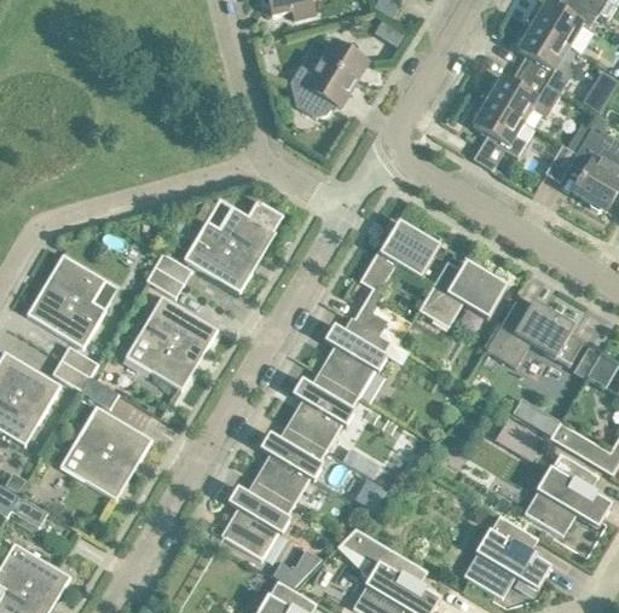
[(316,12),(313,0),(264,0),(264,1),(266,4),(268,3),(271,13),(291,9),(294,17),(316,12)]
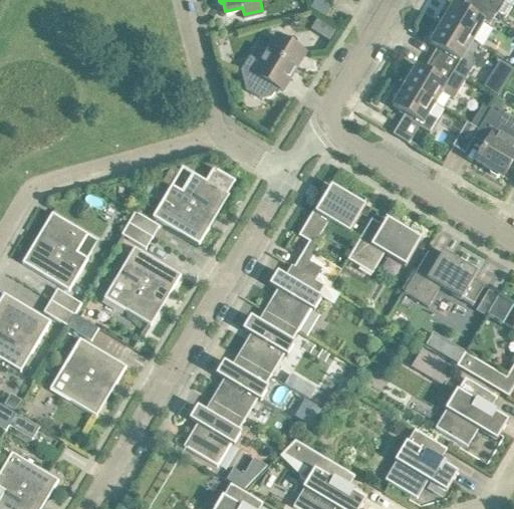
[(496,10),(480,0),(470,0),(466,7),(455,0),(452,0),(449,7),(445,4),(437,17),(472,38),(483,18),(489,22),(496,10)]
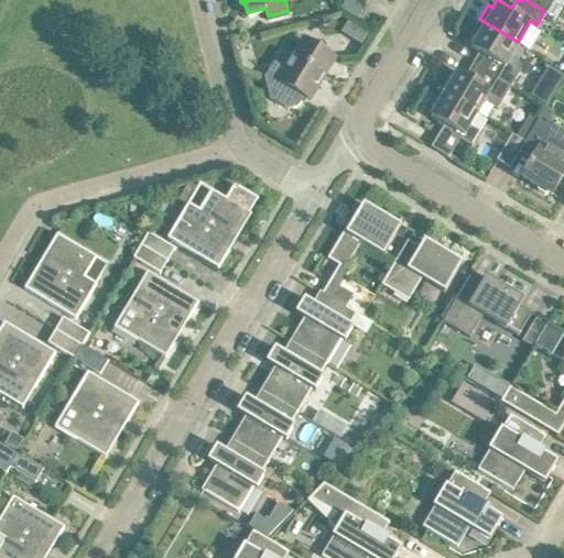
[(544,11),(550,0),(527,0),(544,11)]
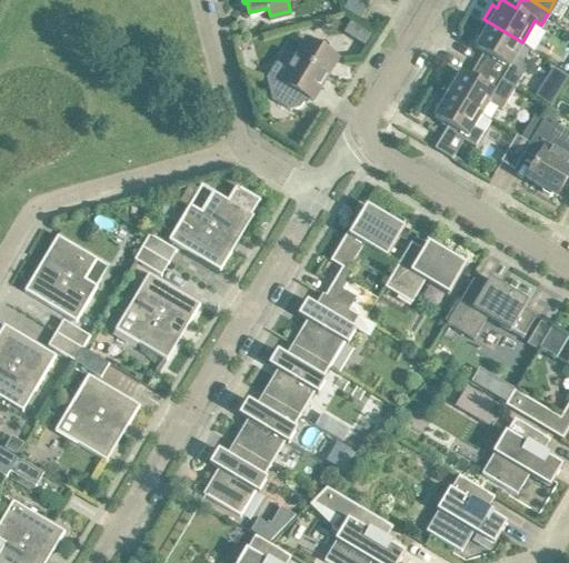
[(522,42),(483,19),(476,33),(480,36),(475,44),(489,52),(482,64),(508,80),(516,84),(526,67),(523,57),(516,52),(522,42)]
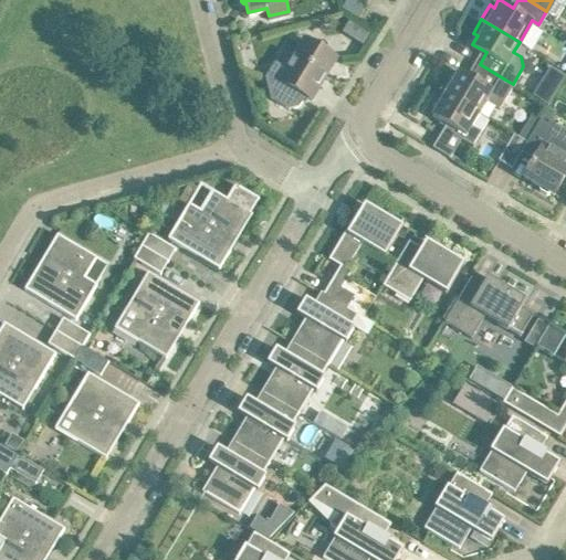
[(314,42),(303,35),(291,55),(273,60),(264,74),(270,95),(289,105),(299,103),(305,93),(311,96),(336,54),(325,48),(327,44),(326,40),(321,37),(316,38),(314,42)]
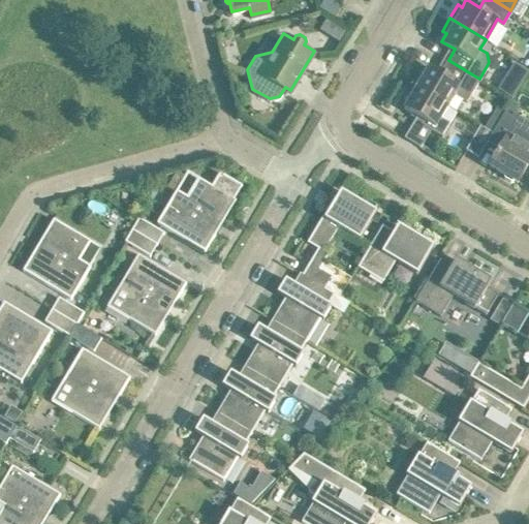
[(472,74),(448,60),(441,71),(428,63),(424,71),(419,68),(411,82),(447,103),(455,91),(467,98),(479,79),(472,74)]
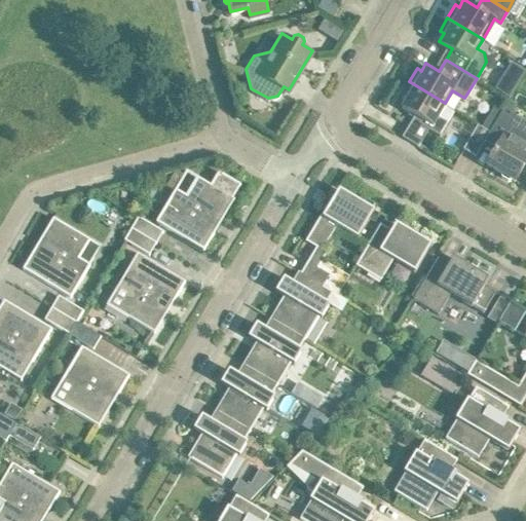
[(439,134),(440,133),(439,132),(447,119),(453,108),(445,103),(409,81),(402,95),(406,97),(401,105),(420,116),(418,120),(439,134)]
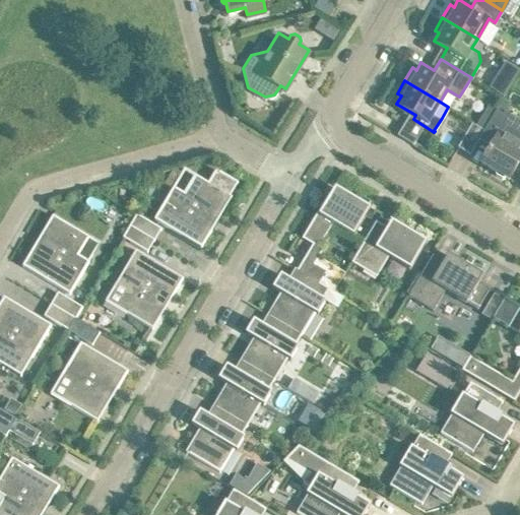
[(519,120),(496,107),(483,128),(496,134),(480,159),(493,167),(493,170),(500,175),(503,173),(509,176),(519,155),(519,120)]
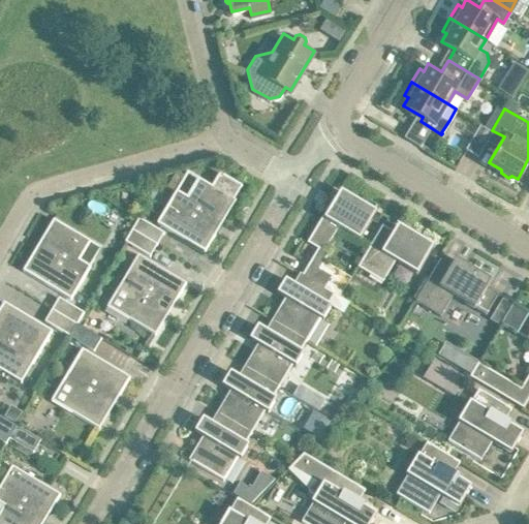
[(477,154),(492,129),(479,122),(465,147),(477,154)]
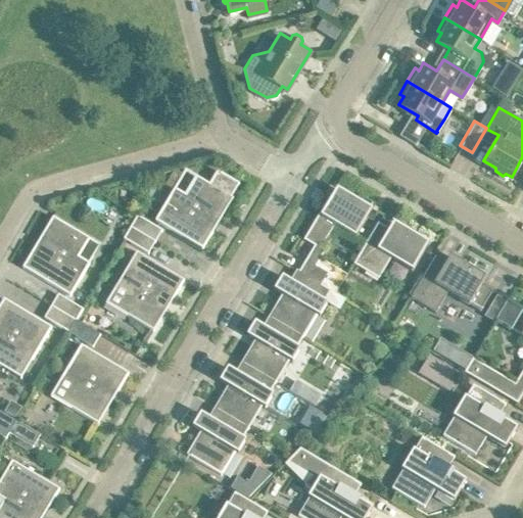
[(174,186),(154,218),(202,245),(212,228),(211,227),(210,228),(203,223),(211,209),(220,215),(231,195),(232,196),(233,194),(231,193),(239,180),(217,167),(208,181),(197,174),(186,193),(174,186)]
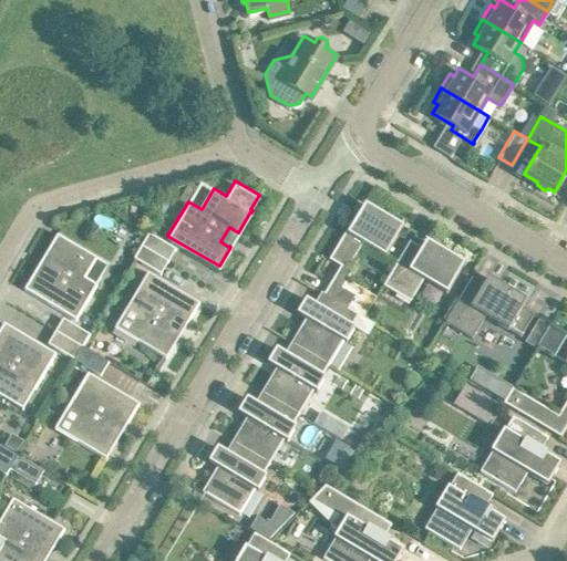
[(403,224),(377,208),(364,200),(360,209),(359,208),(360,207),(359,206),(329,257),(340,263),(325,291),(321,289),(321,290),(358,312),(358,311),(363,314),(374,294),(347,278),(352,268),(348,266),(363,240),(384,253),(403,224)]
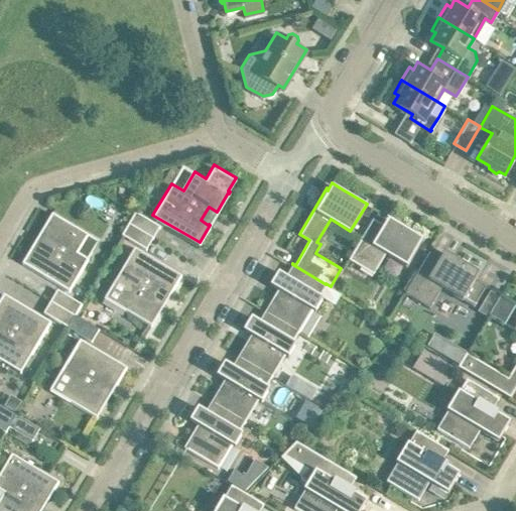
[(153,235),(159,224),(135,209),(128,221),(153,235)]
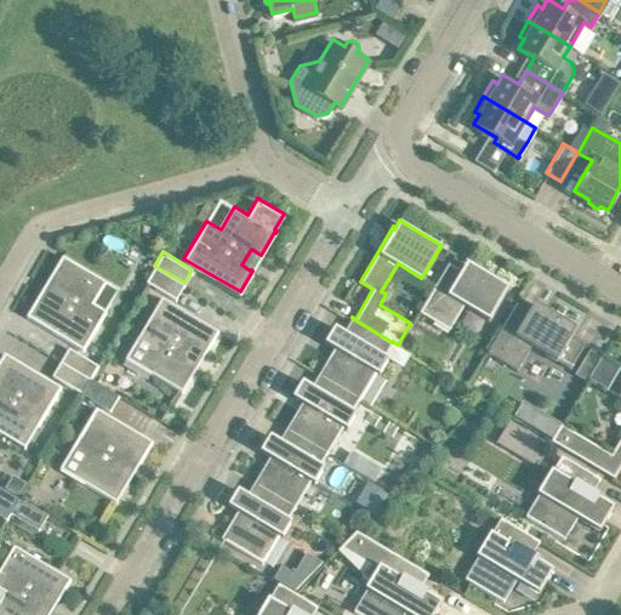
[(40,294),(39,292),(27,314),(83,347),(106,308),(104,308),(103,308),(91,301),(104,279),(95,273),(62,254),(62,255),(49,278),(58,284),(49,300),(40,294)]
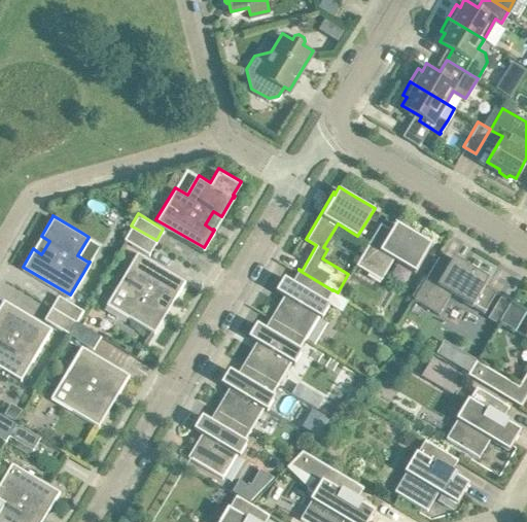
[(431,242),(408,228),(396,220),(391,229),(381,221),(356,263),(381,278),(393,257),(415,270),(431,242)]
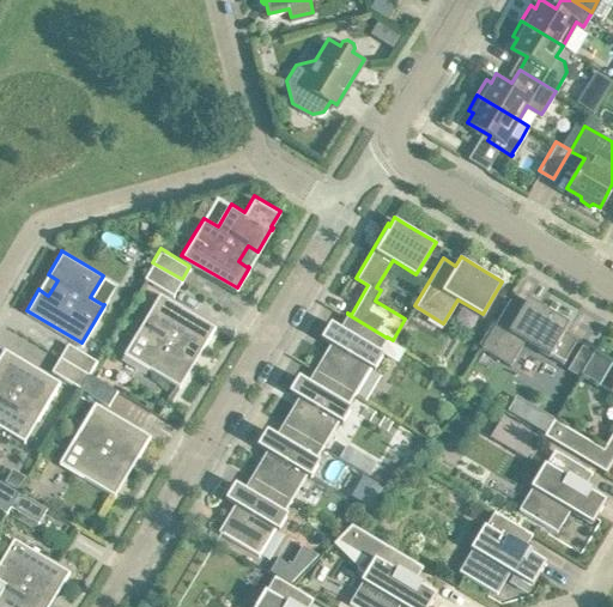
[(174,293),(182,279),(152,262),(144,275),(174,293)]
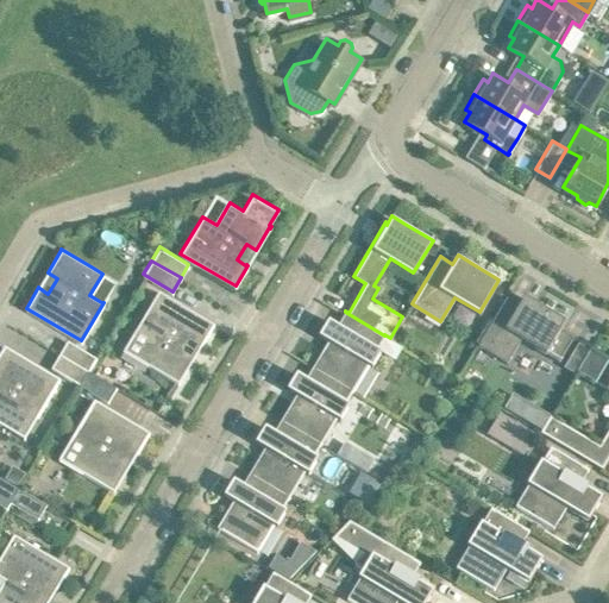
[(200,343),(201,343),(214,322),(158,289),(123,349),(179,382),(180,381),(179,379),(192,357),(182,352),(192,337),(200,341),(200,343)]
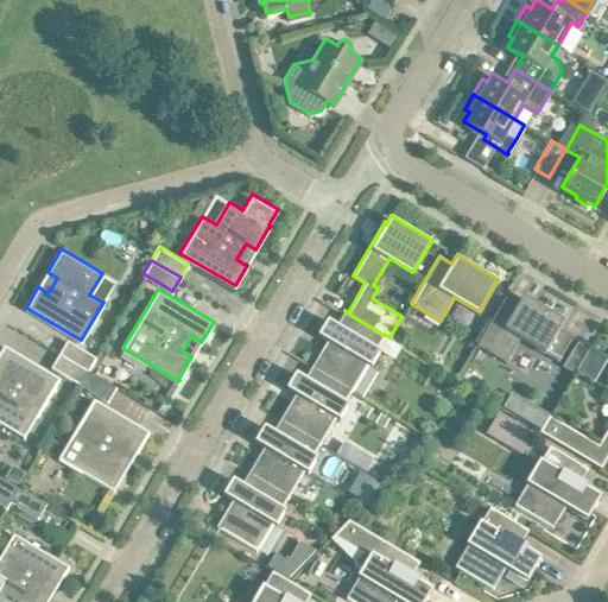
[(564,318),(537,302),(524,293),(518,303),(505,295),(476,342),(506,360),(520,336),(558,359),(572,335),(558,327),(564,318)]
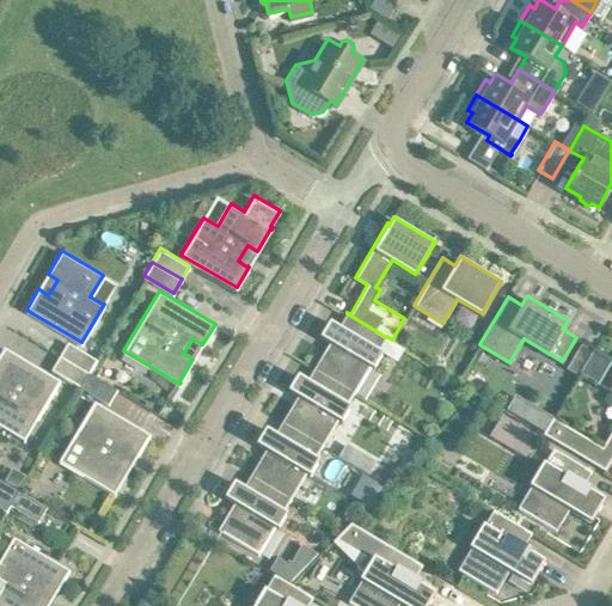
[(386,337),(347,313),(346,314),(349,317),(342,326),(330,319),(329,320),(329,322),(323,331),(324,331),(323,335),(320,334),(320,335),(332,343),(318,367),(314,366),(314,367),(354,391),(369,365),(373,367),(374,365),(373,365),(374,362),(375,362),(381,352),(381,353),(383,350),(379,349),(386,337)]
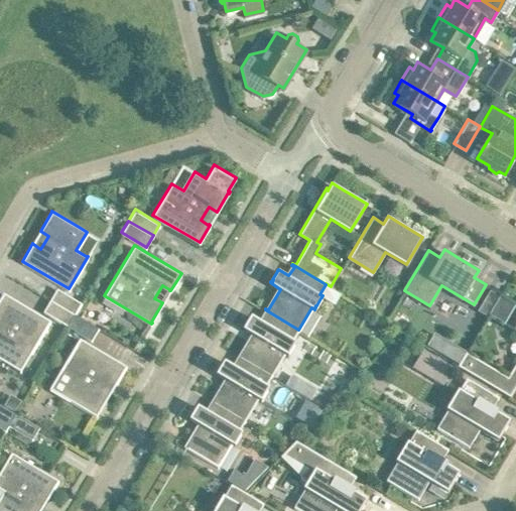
[(75,312),(82,301),(56,286),(49,298),(74,312),(75,312)]
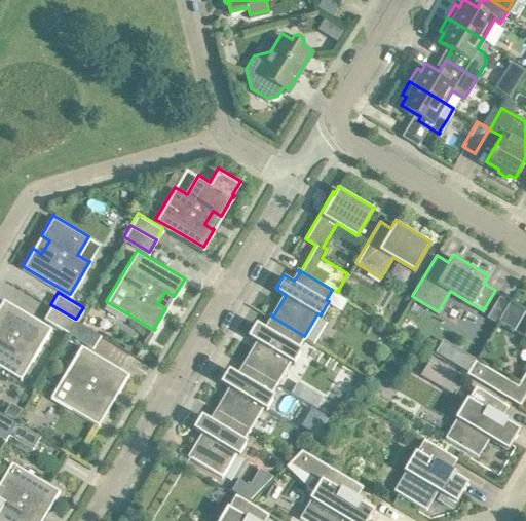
[(0,302),(0,318),(2,320),(0,322),(0,364),(0,365),(1,364),(9,369),(21,350),(31,357),(31,358),(32,359),(51,326),(3,297),(0,302)]
